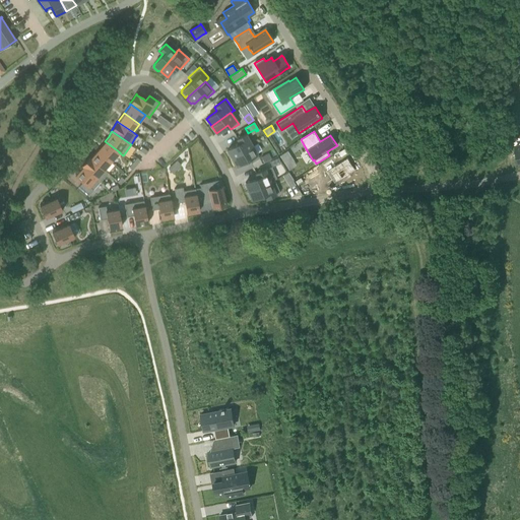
[(228,151),(225,151),(230,157),(231,156),(232,157),(252,146),(245,134),(237,139),(239,142),(239,143),(231,147),(228,149),(228,150),(228,151)]
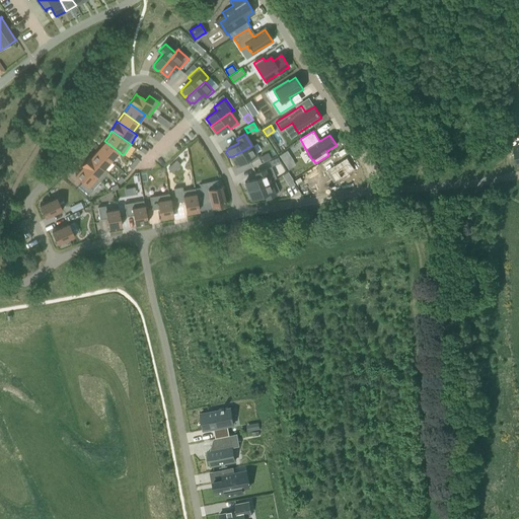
[(104,141),(97,149),(110,161),(115,157),(119,152),(120,152),(104,141)]
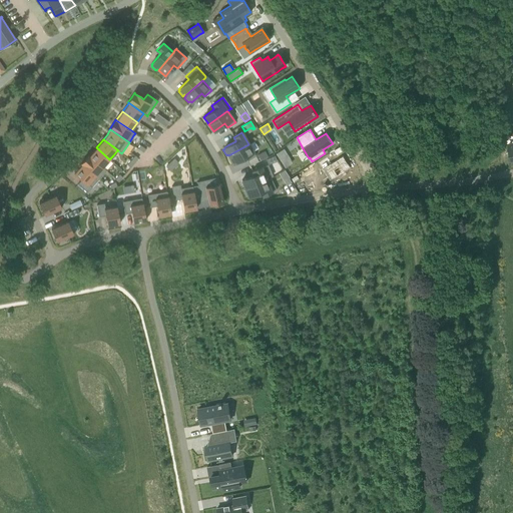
[(248,144),(228,155),(233,163),(244,156),(246,160),(255,156),(248,144)]
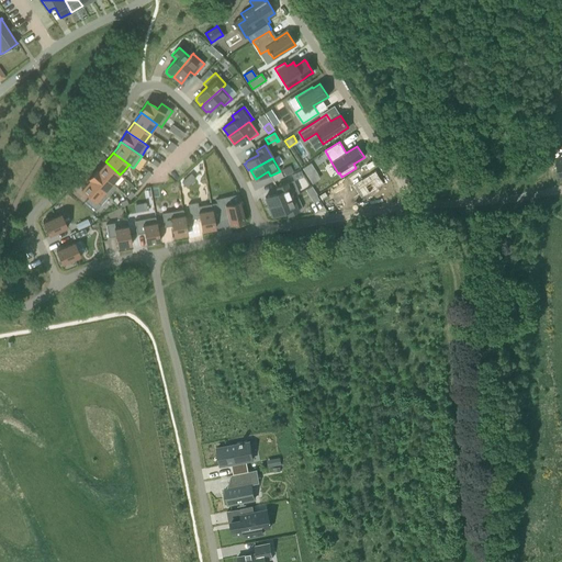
[(100,167),(98,170),(112,183),(119,177),(120,175),(105,161),(100,167)]
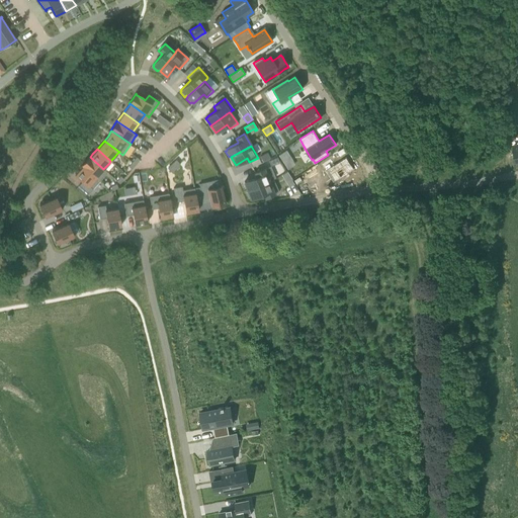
[(285,151),(279,155),(283,162),(286,160),(290,158),(285,151)]
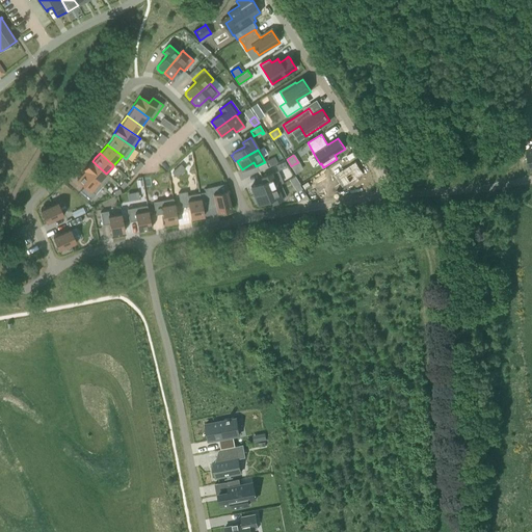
[(274,157),(267,161),(269,166),(270,166),(277,163),(274,157)]
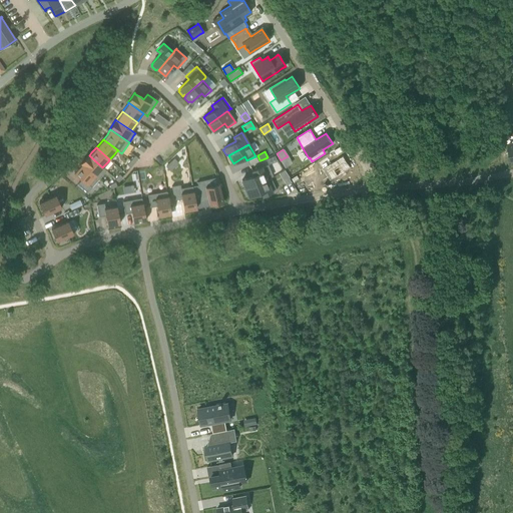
[(80,163),(81,164),(81,163),(98,179),(106,170),(103,168),(102,167),(89,155),(88,154),(80,163)]
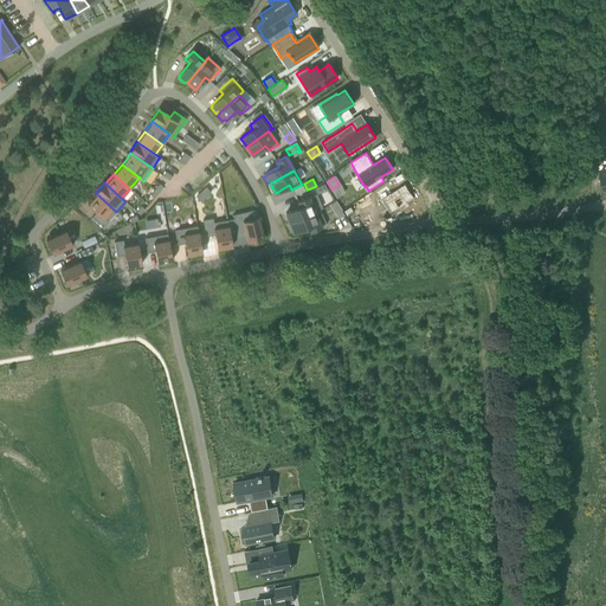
[(324,184),(314,188),(316,194),(327,189),(324,184)]
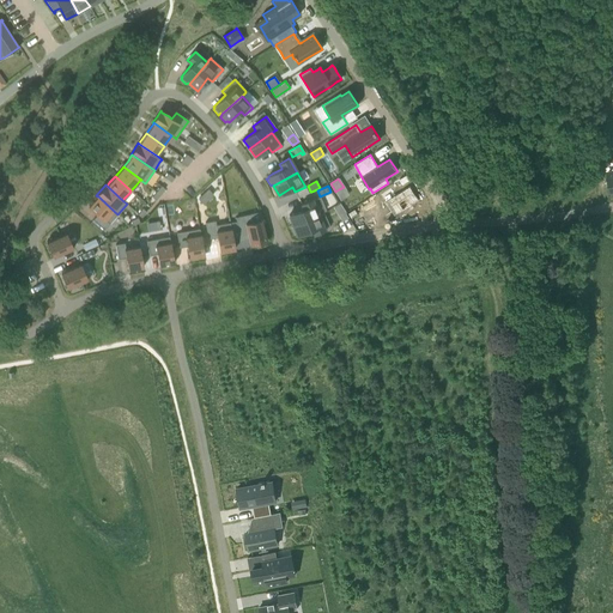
[(208,189),(199,199),(204,204),(213,195),(208,189)]
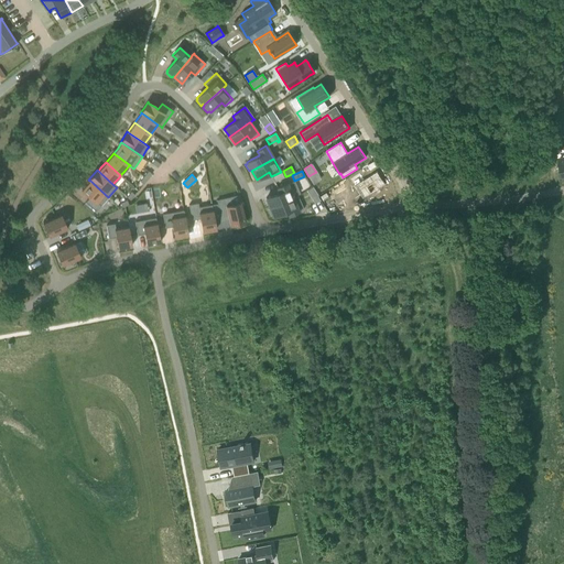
[(88,182),(82,190),(89,197),(87,201),(85,202),(96,212),(106,199),(108,197),(89,180),(89,181),(88,182)]
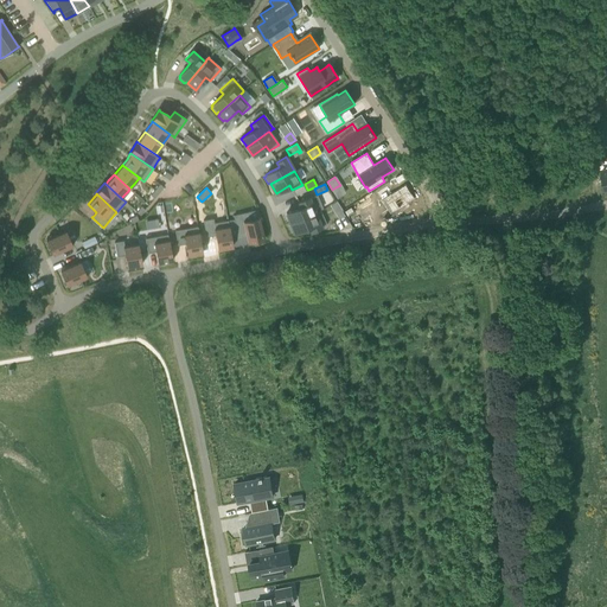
[(293,210),(286,213),(289,223),(315,212),(314,212),(310,199),(308,198),(298,202),(300,208),(293,210)]
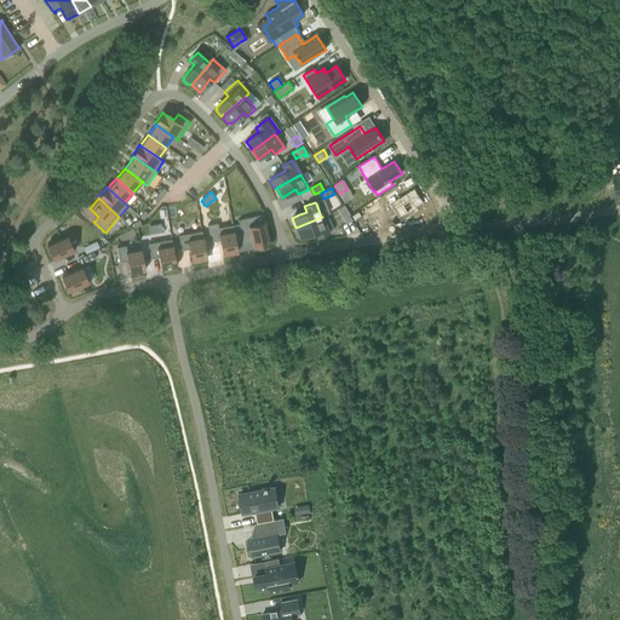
[(349,213),(342,217),(346,223),(352,219),(349,213)]
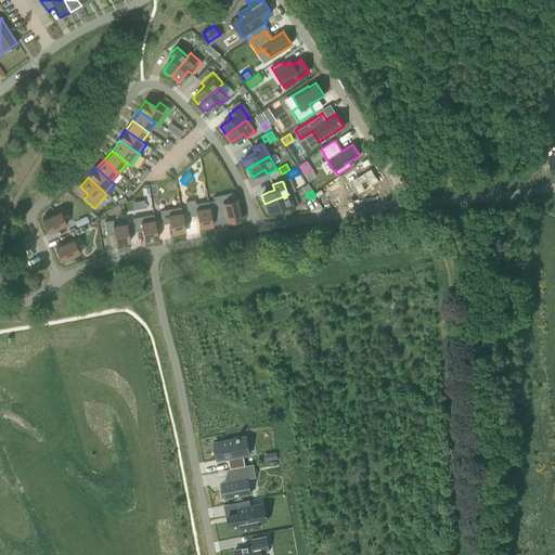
[(265,206),(263,206),(267,213),(268,211),(269,213),(269,214),(282,207),(284,211),(298,206),(293,192),(291,193),(287,194),(288,194),(265,204),(266,205),(265,206)]
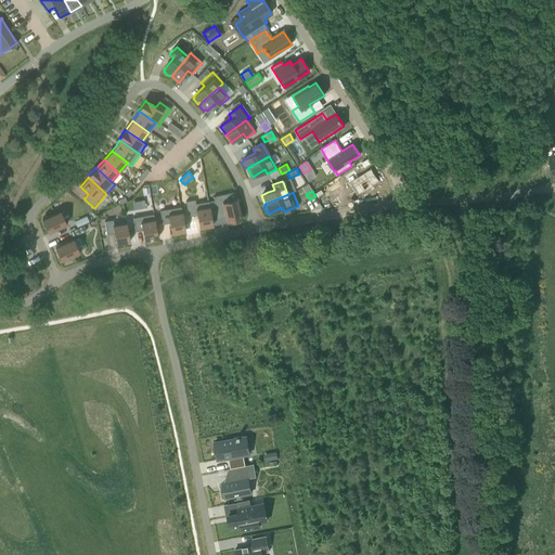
[(221,195),(213,197),(214,201),(217,214),(223,211),(226,217),(227,222),(242,218),(237,198),(222,203),(221,195)]
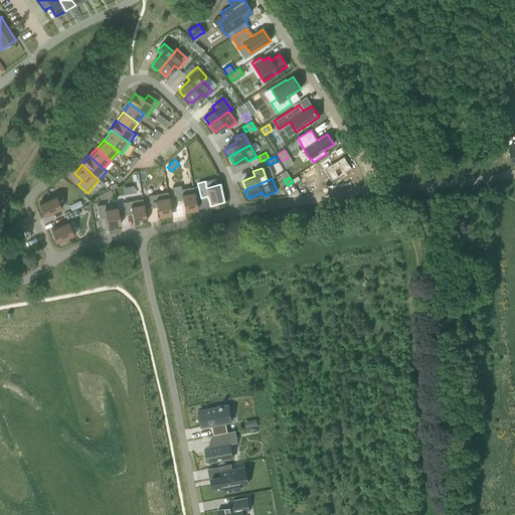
[(181,185),(172,187),(174,196),(175,196),(175,200),(182,199),(185,212),(197,209),(196,204),(194,191),(193,187),(181,189),(181,185)]
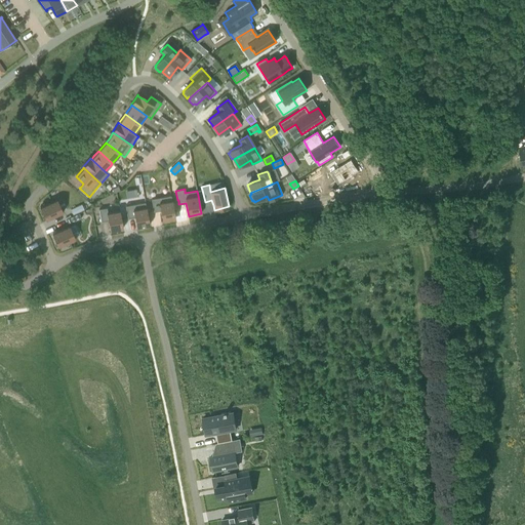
[(170,196),(151,199),(153,212),(160,210),(162,221),(174,218),(170,196)]
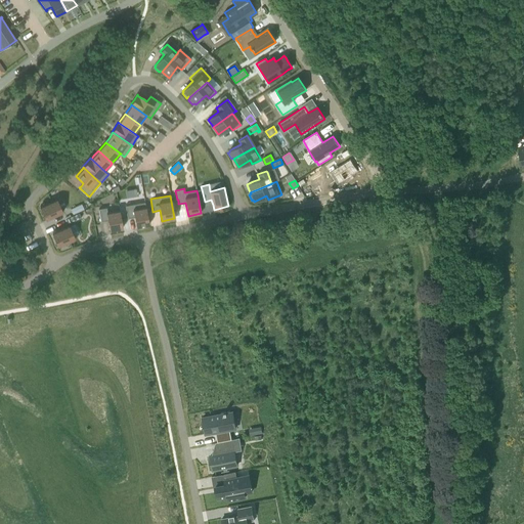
[(56,199),(40,207),(46,220),(62,212),(61,210),(56,199)]
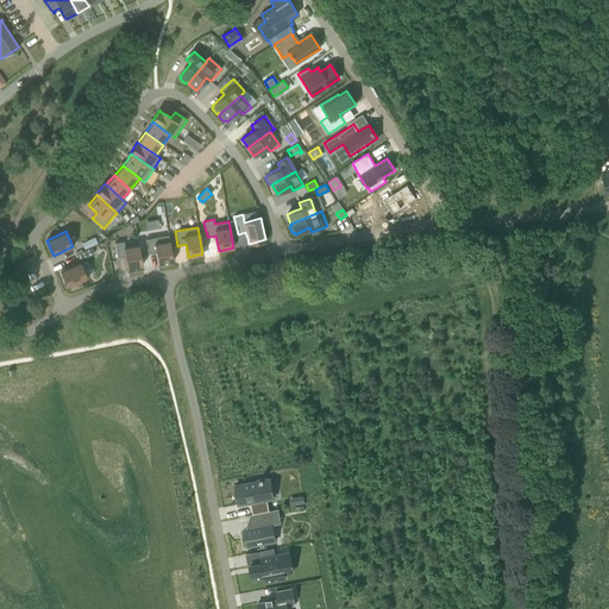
[(168,236),(145,239),(148,253),(151,253),(156,252),(158,264),(173,262),(168,236)]
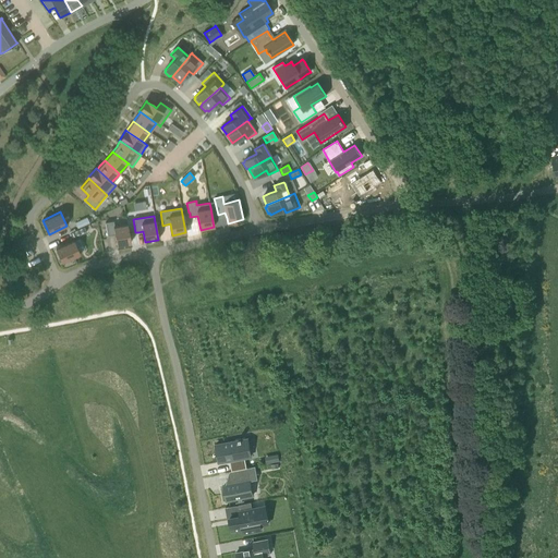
[(86,217),(75,222),(77,228),(88,222),(86,217)]
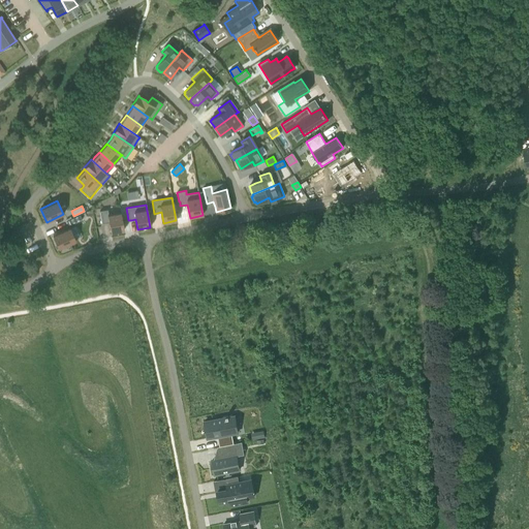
[(107,210),(99,211),(101,224),(109,222),(111,234),(123,230),(120,212),(111,214),(109,215),(107,213),(107,210)]
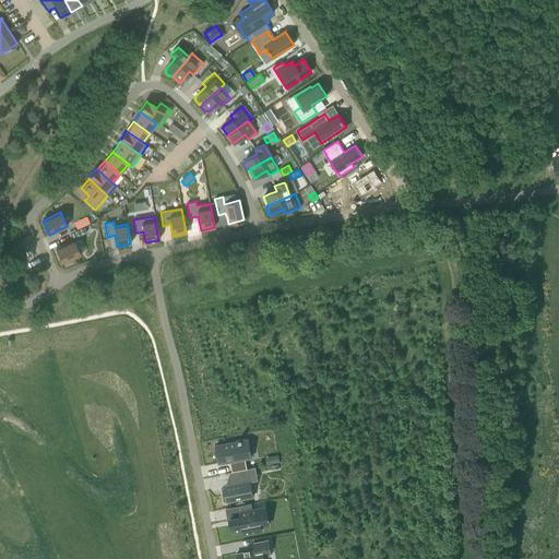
[(84,227),(70,234),(72,238),(86,232),(84,227)]
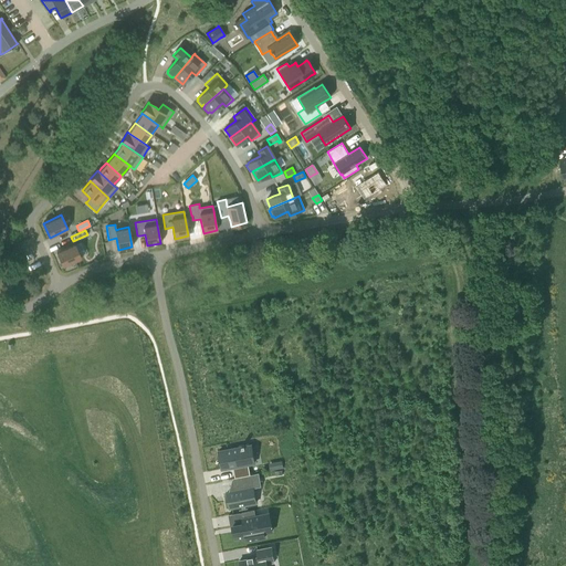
[(71,244),(56,252),(63,266),(81,258),(80,255),(74,243),(71,244)]
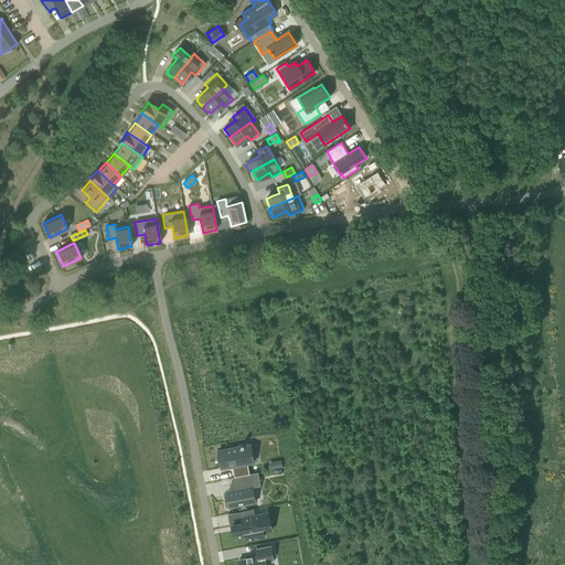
[(242,446),(219,450),(222,468),(228,467),(228,466),(232,465),(234,477),(235,477),(249,473),(248,464),(254,462),(251,445),(245,446),(244,444),(242,445),(242,446)]
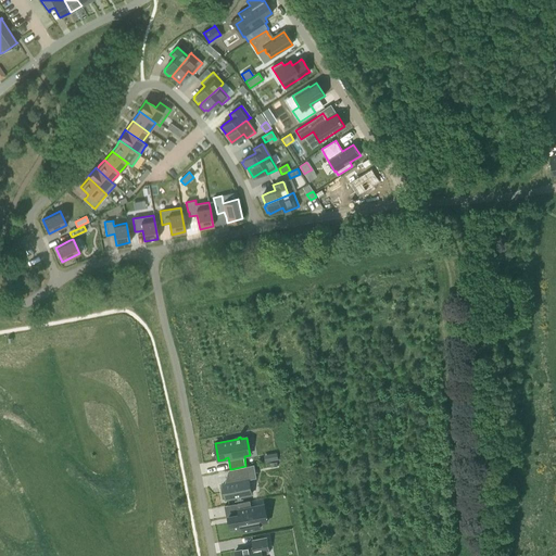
[(234,482),(223,484),(225,500),(252,494),(247,466),(245,466),(231,469),(230,469),(229,470),(231,470),(234,482)]
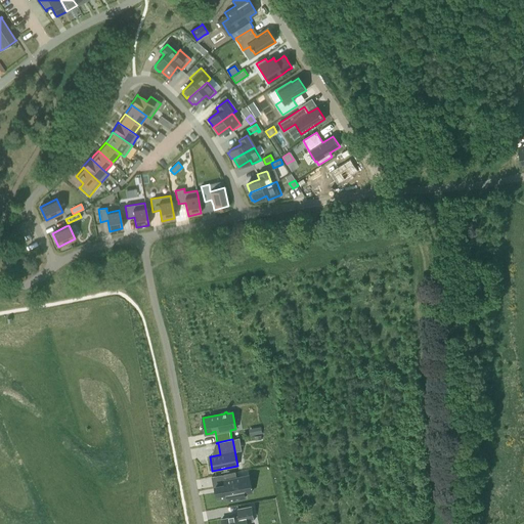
[(225,484),(215,486),(218,498),(228,496),(228,500),(246,497),(245,493),(252,492),(249,476),(236,478),(235,472),(224,475),(225,484)]
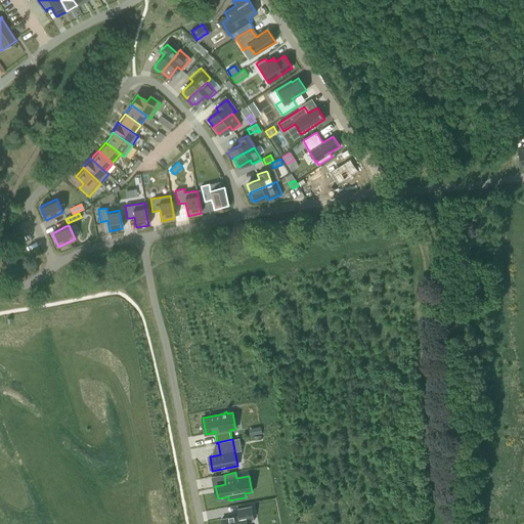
[(229,517),(221,519),(222,523),(247,523),(247,522),(254,521),(251,506),(237,509),(239,515),(234,516),(234,515),(228,516),(229,517)]
